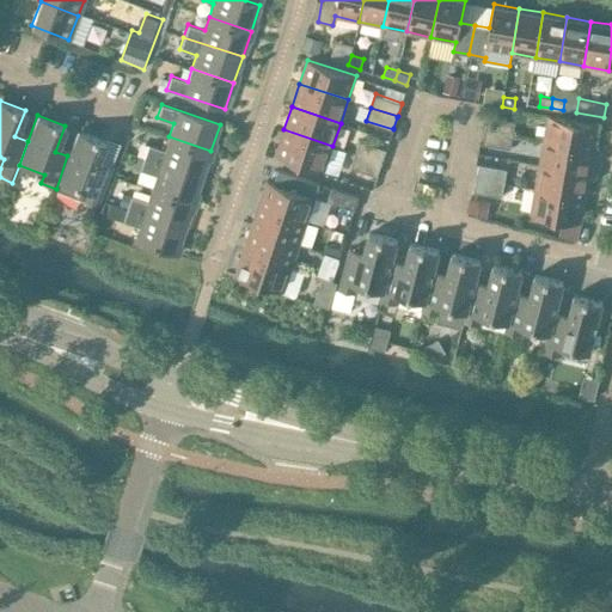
[(594,150),(599,124),(549,115),(544,140),(594,150)]
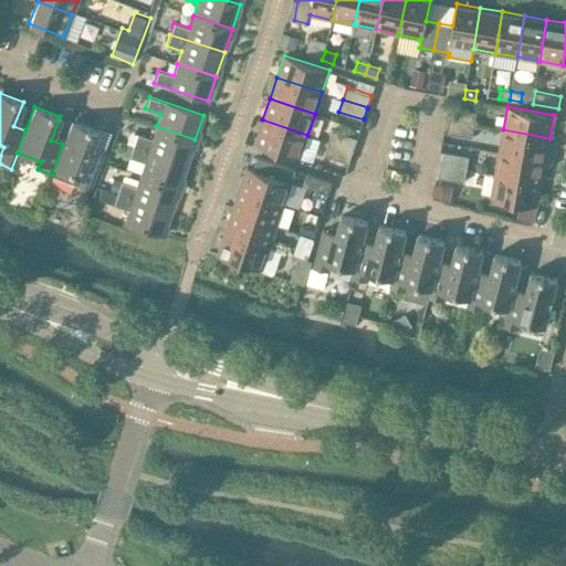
[(451,107),(451,108),(449,118),(449,119),(474,125),(477,112),(451,107)]
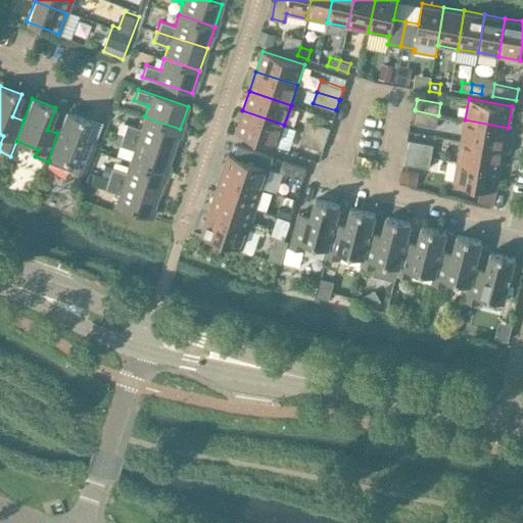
[(277,145),(284,125),(242,110),(236,132),(277,145)]
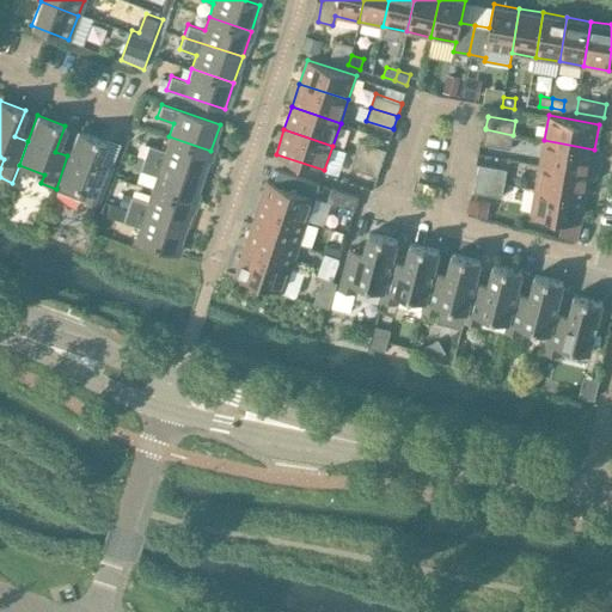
[(510,148),(513,135),(485,129),(485,130),(483,142),(483,144),(510,148)]
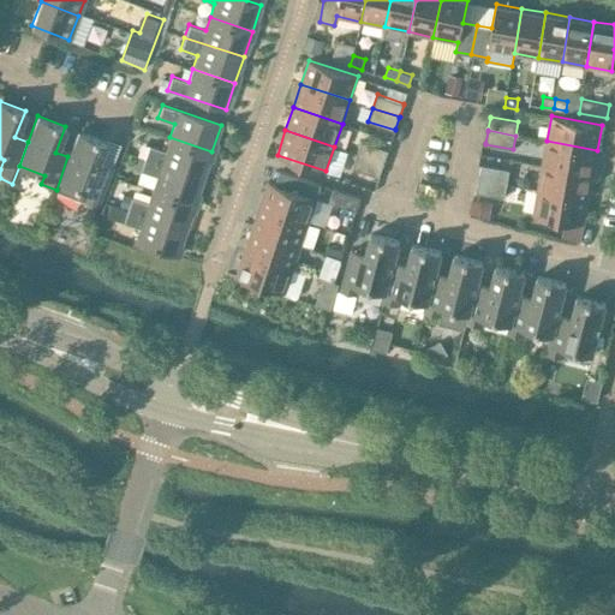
[(96,206),(109,173),(95,167),(105,142),(77,131),(69,157),(67,156),(57,190),(96,206)]
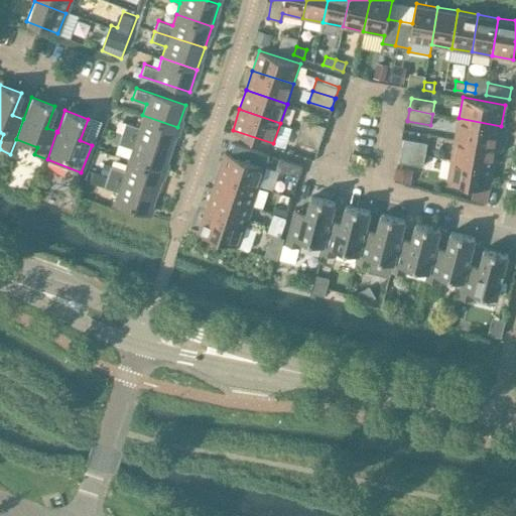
[(170,149),(177,127),(142,115),(138,126),(124,122),(121,132),(170,149)]
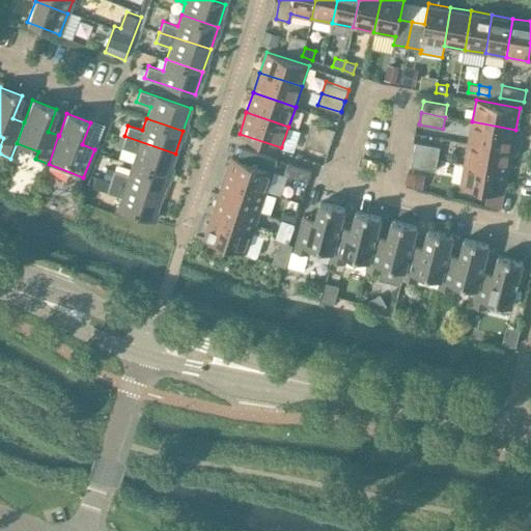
[(335,131),(335,130),(312,121),(308,133),(332,141),(332,140),(335,131)]
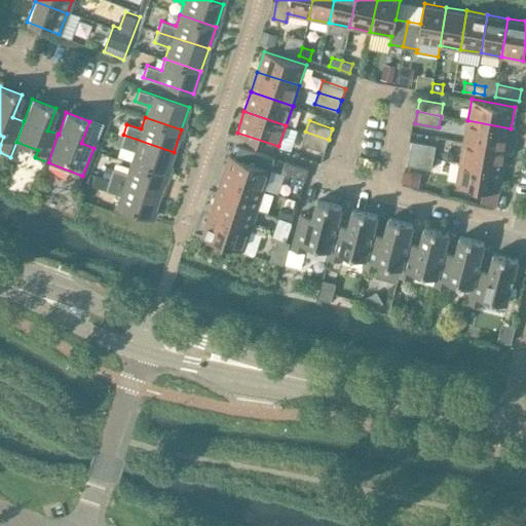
[(506,149),(511,128),(467,120),(463,141),(506,149)]
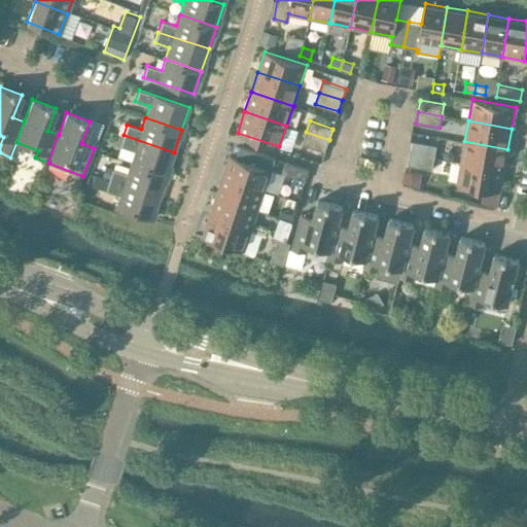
[(328,141),(329,140),(306,132),(302,144),(325,151),(325,150),(328,141)]
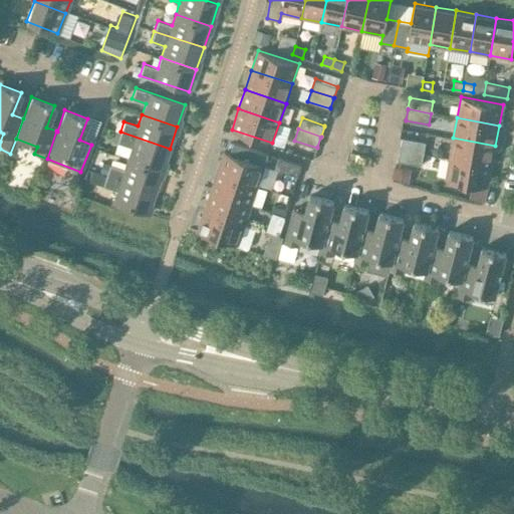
[(163,170),(170,149),(120,132),(116,143),(131,147),(127,158),(163,170)]
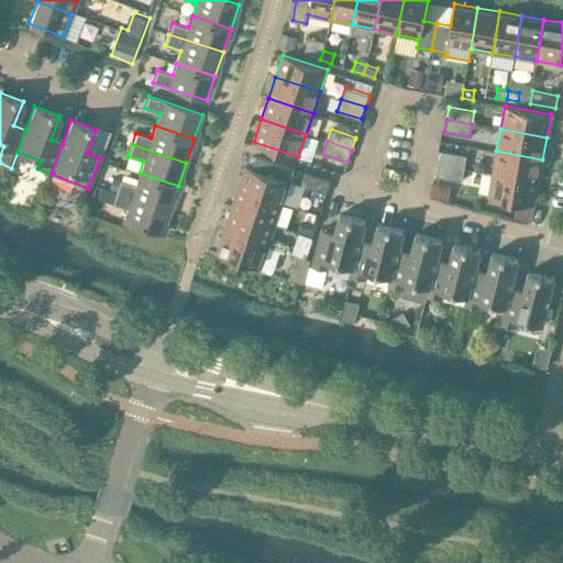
[(466,155),(450,152),(441,151),(441,152),(439,163),(439,164),(464,168),(466,155)]
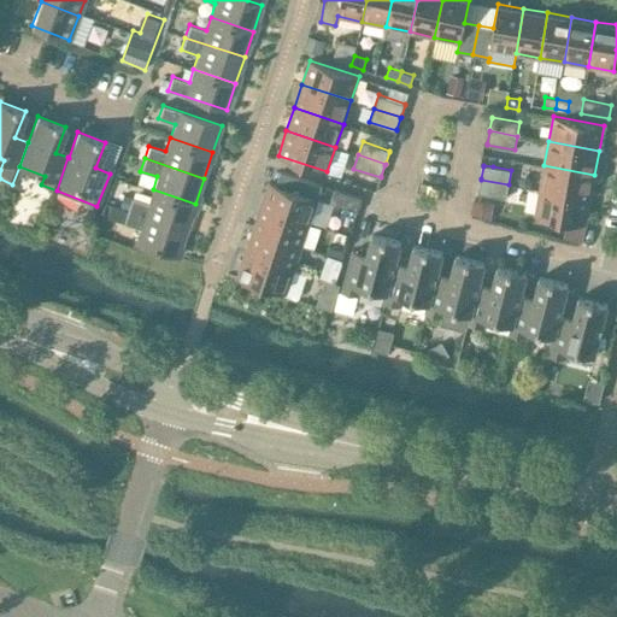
[(591,199),(594,175),(544,165),(540,189),(591,199)]
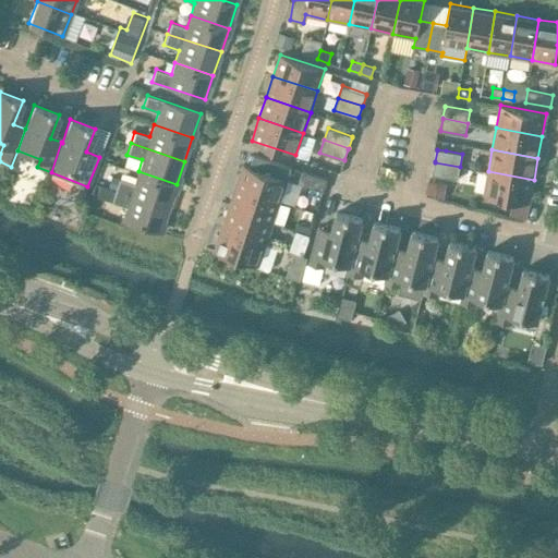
[(458,180),(460,167),(435,162),(434,164),(435,164),(433,173),(432,174),(458,180)]
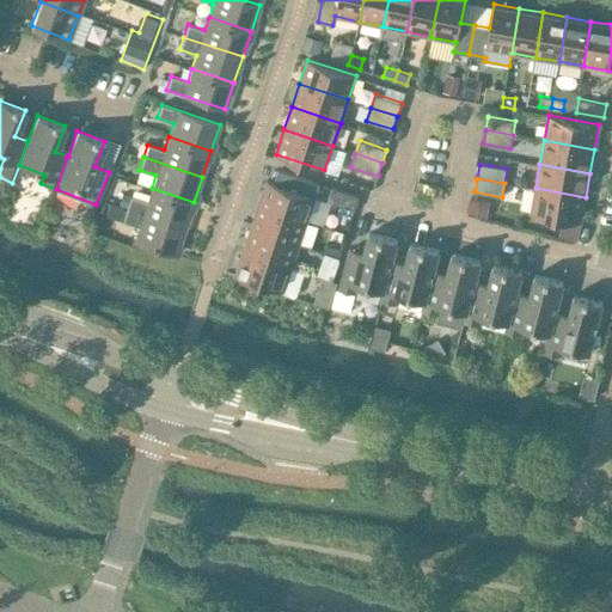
[(267,179),(259,204),(307,220),(316,196),(267,179)]
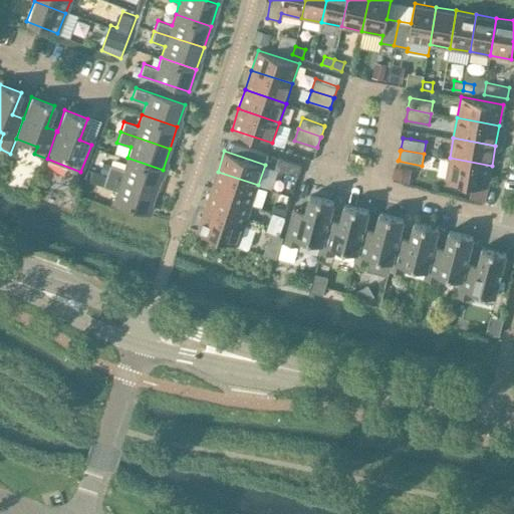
[(156,192),(163,170),(127,158),(123,169),(109,165),(105,175),(156,192)]
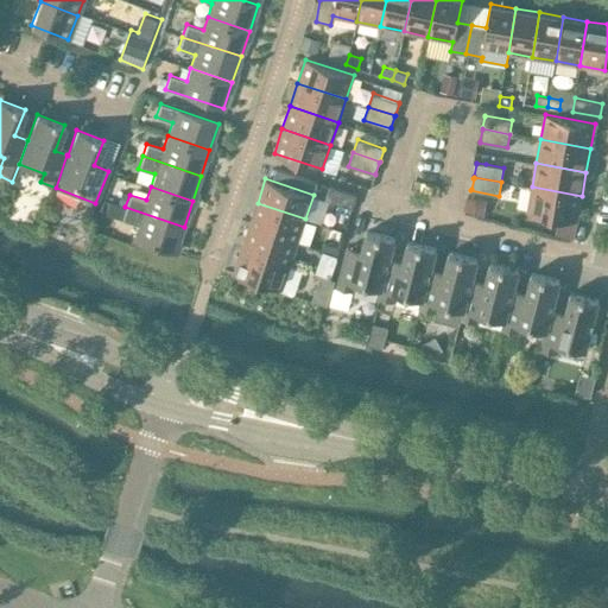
[(356,196),(358,195),(330,187),(325,200),(353,209),(353,208),(356,196)]
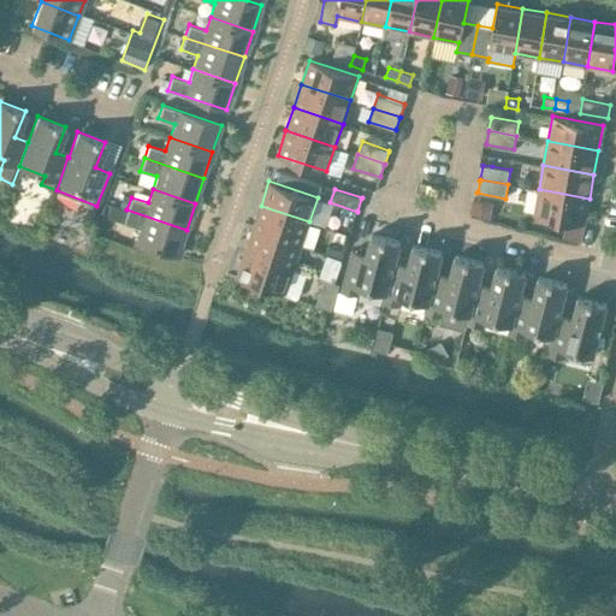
[(585,224),(590,199),(539,189),(534,214),(585,224)]
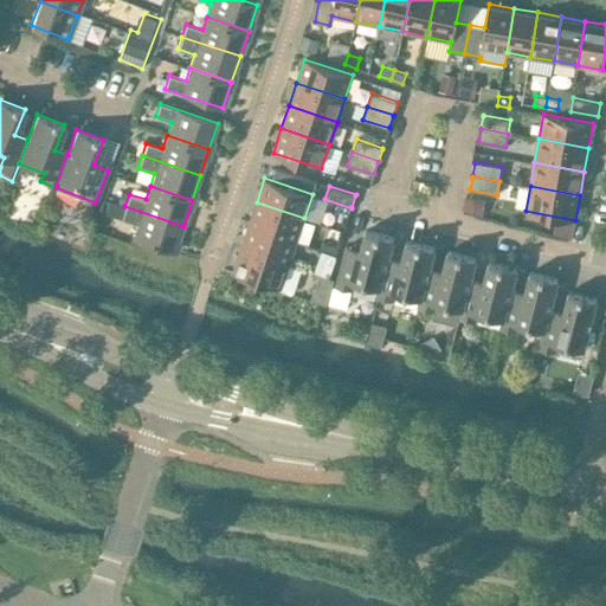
[(468,198),(465,210),(485,213),(488,200),(468,198)]
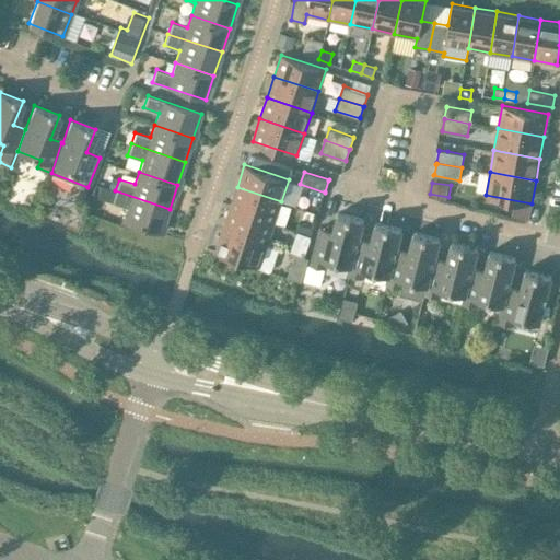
[(275,223),(281,201),(237,187),(230,208),(275,223)]
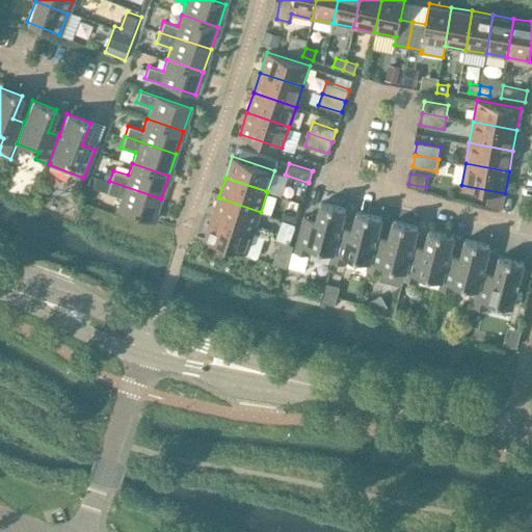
[(153,221),(161,198),(109,181),(106,192),(121,197),(116,210),(153,221)]
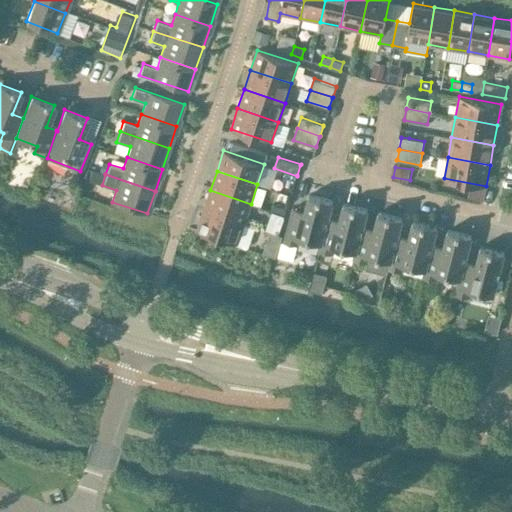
[(244,223),(251,204),(210,190),(204,209),(244,223)]
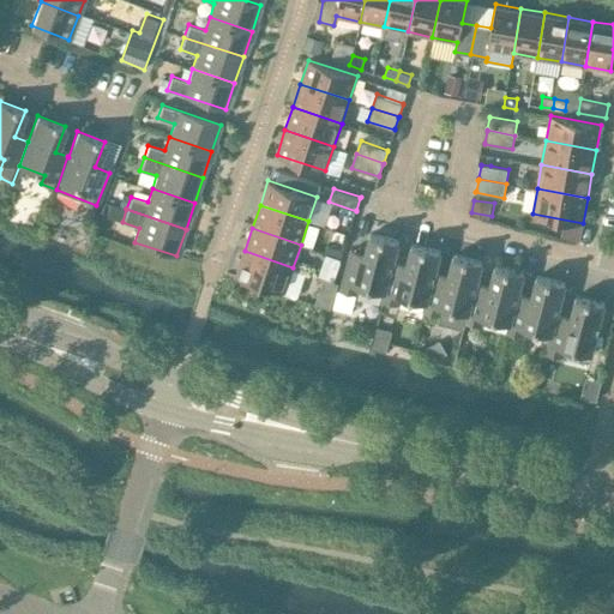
[(392,266),(396,254),(399,241),(371,233),(365,253),(350,250),(341,290),(356,294),(359,284),(385,292),(391,266),(392,266)]
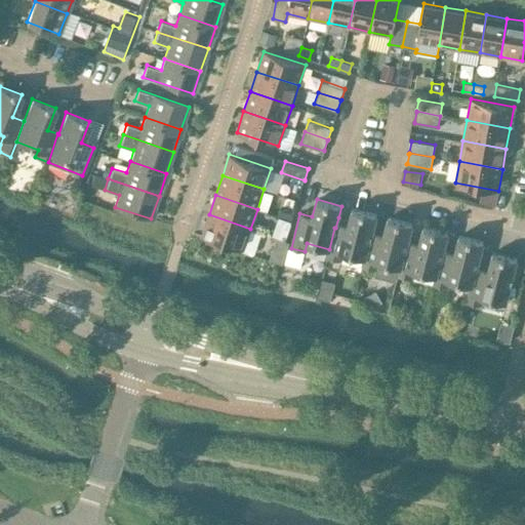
[(371,237),(373,227),(376,214),(352,208),(349,220),(347,231),(335,228),(334,228),(329,249),(327,257),(340,260),(342,252),(364,257),(365,257),(370,237),(371,237)]
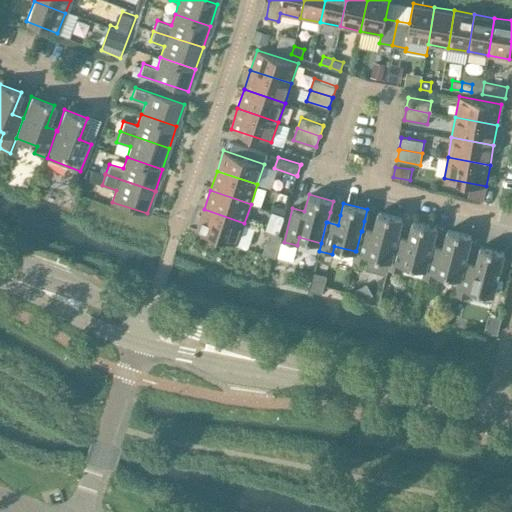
[(238,243),(244,223),(204,209),(197,230),(238,243)]
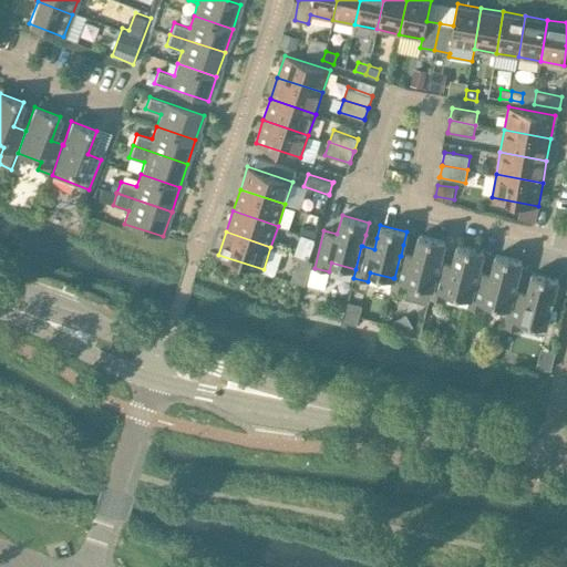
[(307,259),(315,239),(310,238),(301,235),(294,255),(307,259)]
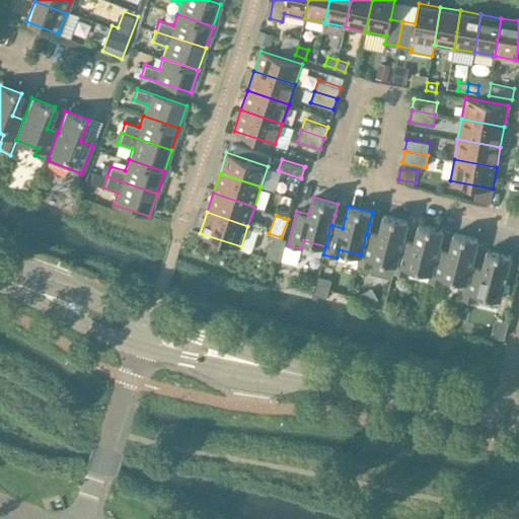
[(401,243),(404,233),(408,221),(383,215),(380,227),(377,237),(367,234),(366,234),(361,254),(360,254),(358,263),(371,267),(373,258),(395,264),(401,243)]
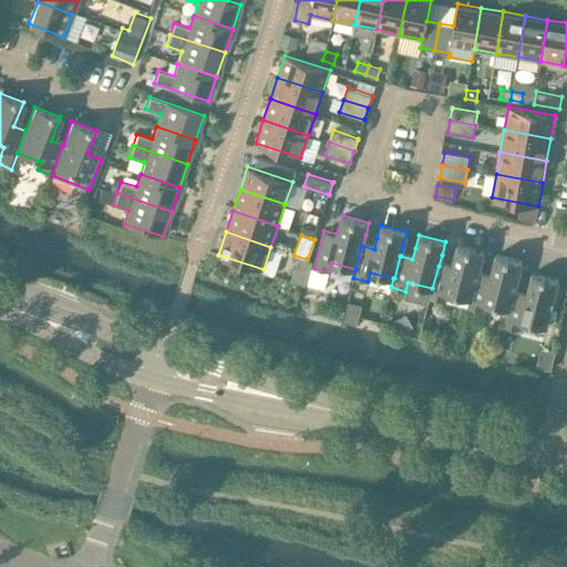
[(477,276),(481,265),(484,251),(457,245),(451,269),(439,266),(432,288),(430,297),(444,300),(446,291),(471,298),(476,276),(477,276)]
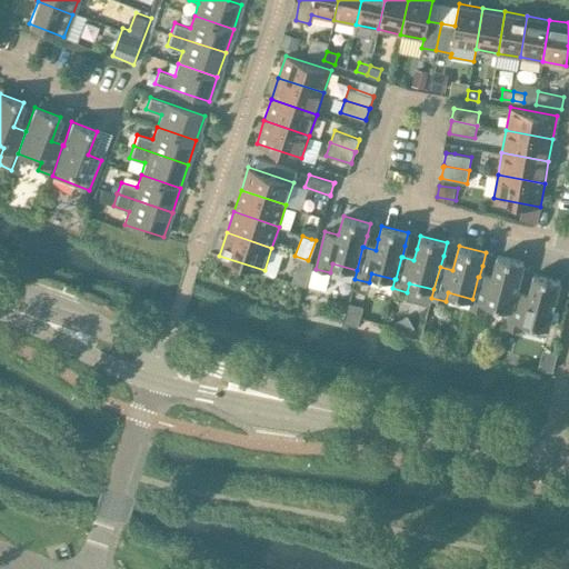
[(516,296),(521,275),(525,262),(498,256),(495,268),(491,280),(479,277),(478,277),(472,299),(470,308),(485,311),(487,302),(511,309),(515,295),(516,296)]
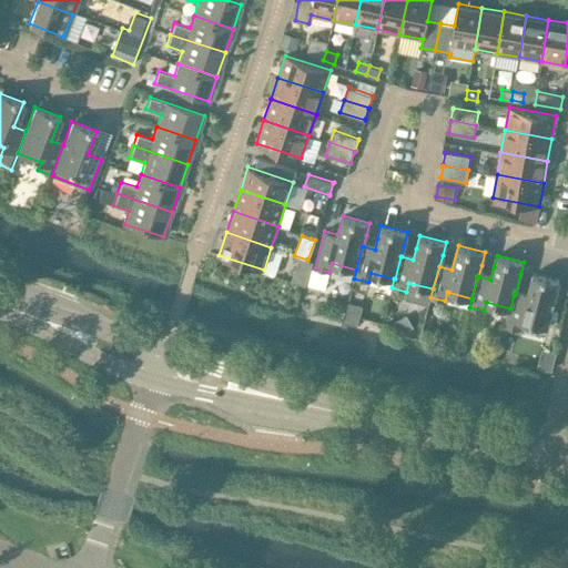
[(547,327),(556,293),(559,280),(533,273),(526,297),(515,295),(514,294),(510,308),(506,326),(520,330),(523,321),(547,327)]
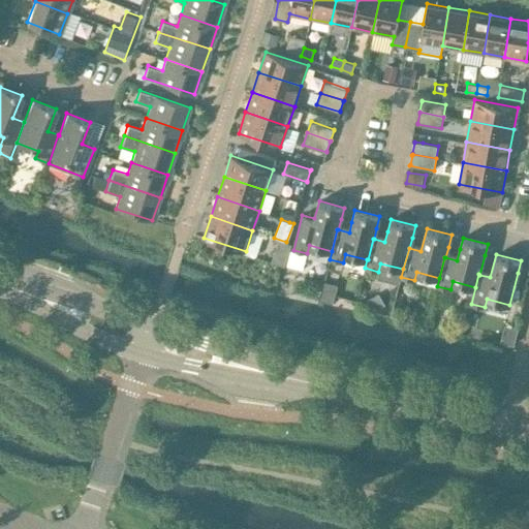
[(74,270),(60,265),(58,270),(72,275),(74,270)]
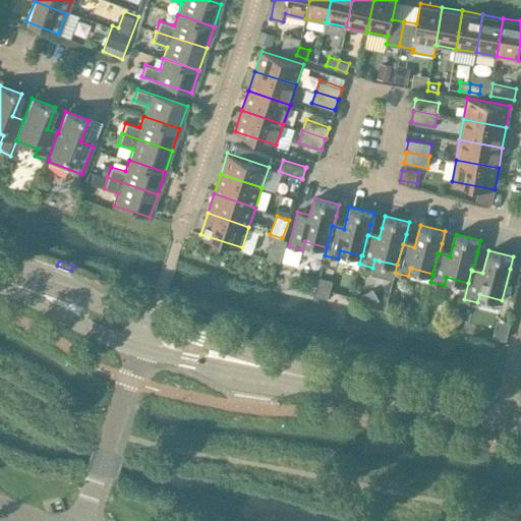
[(499,320),(495,337),(506,340),(510,323),(499,320)]
